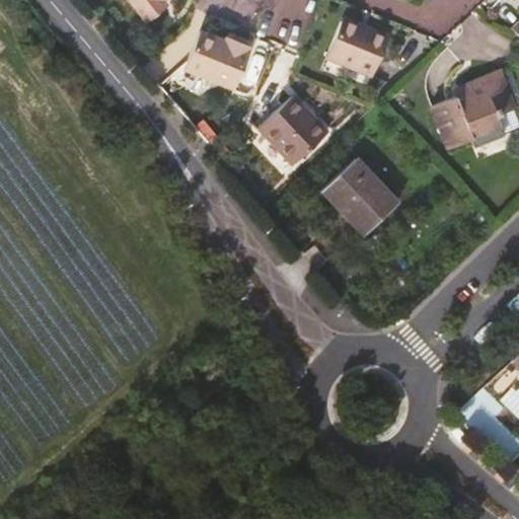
[(126,0),(146,23),(165,7),(161,1),(163,0),(126,0)]
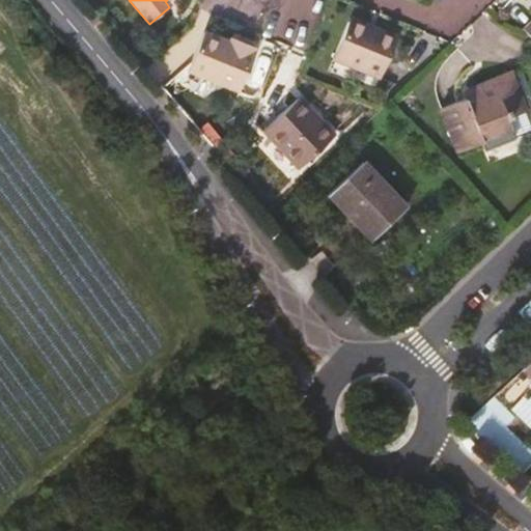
[(352,18),(350,24),(379,36),(382,29),(352,18)]
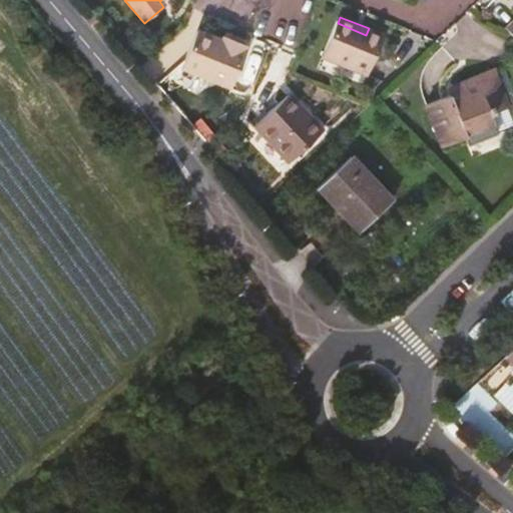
[(512,22),(504,30),(512,39),(512,22)]
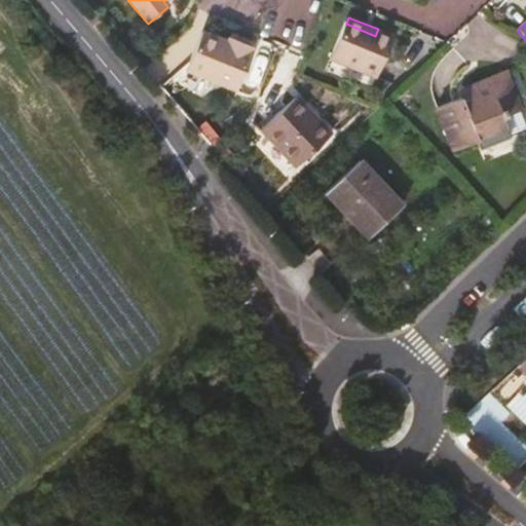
[(346,24),(331,62),(377,79),(395,36),(378,29),(375,36),(346,24)]
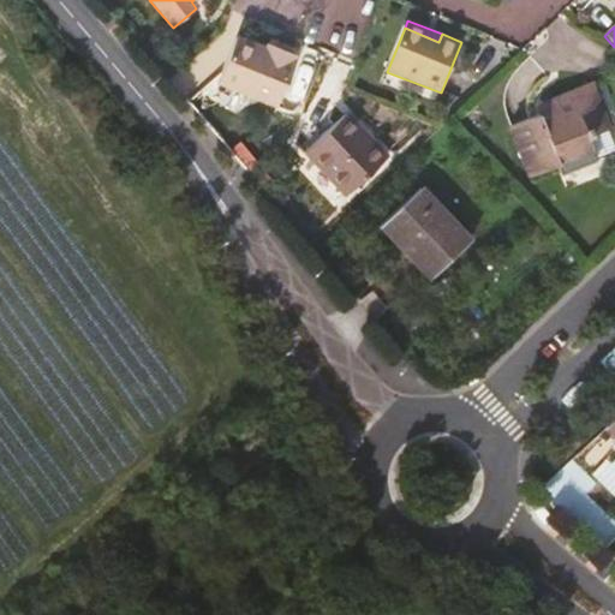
[(237,40),(222,73),(218,84),(276,108),(296,64),(237,40)]
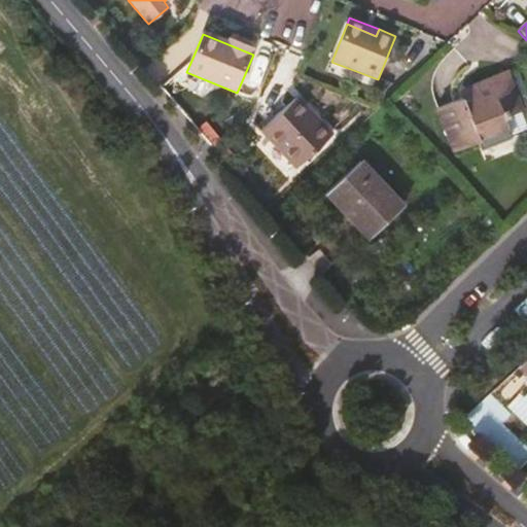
[(438,109),(454,152),(486,141),(489,148),(510,141),(502,121),(498,108),(517,102),(506,74),(466,89),(469,98),(438,109)]
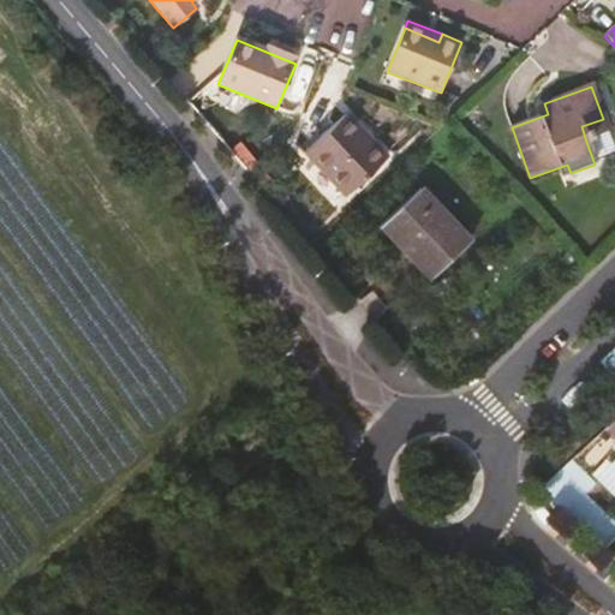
[(346,115),(306,154),(348,197),(387,159),(370,141),(368,142),(358,132),(360,130),(346,115)]
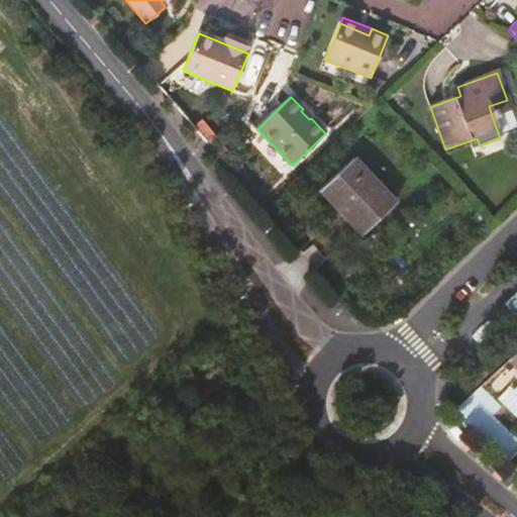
[(512,112),(507,100),(489,106),(493,119),(512,112)]
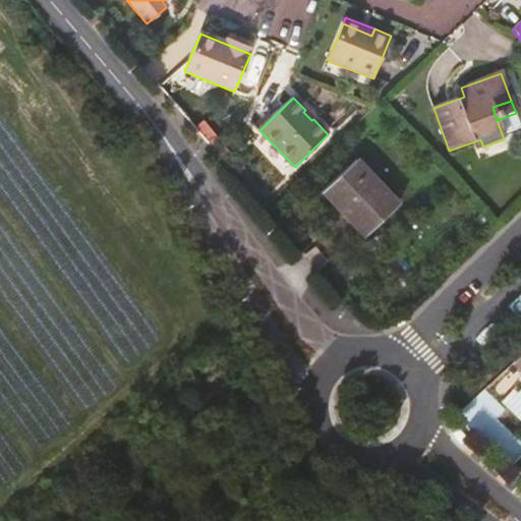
[(354,160),(321,190),(363,235),(396,205),(354,160)]
